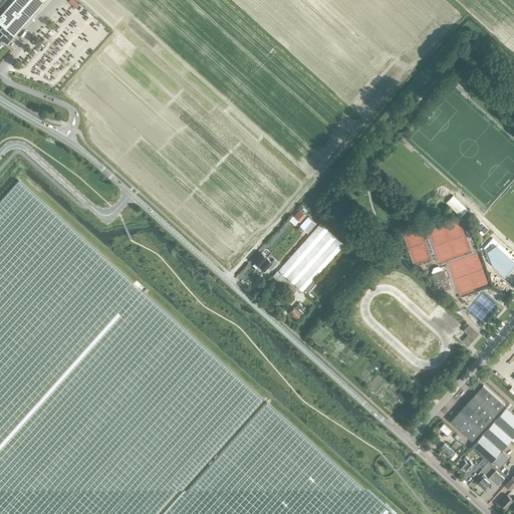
[(37,11),(24,0),(12,0),(8,5),(27,22),(37,11)]
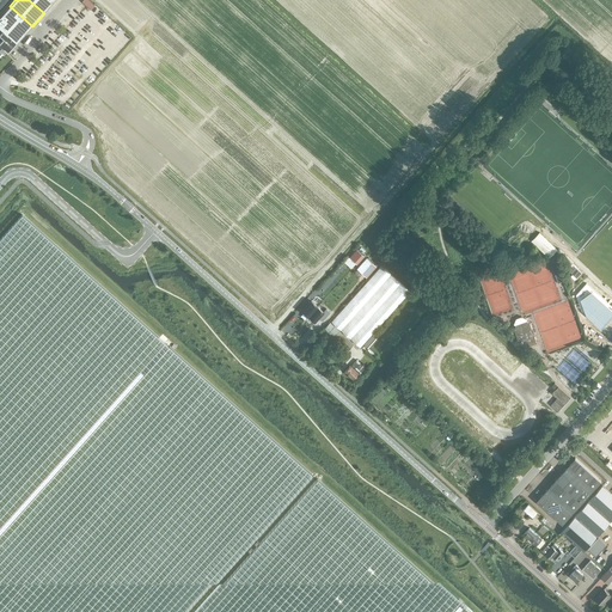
[(55,0),(29,0),(44,13),(55,0)]
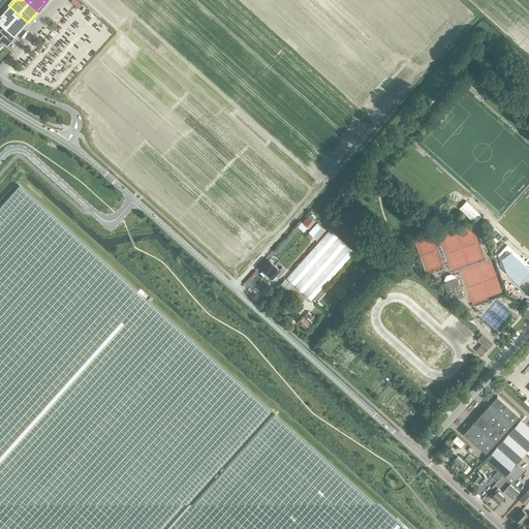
[(0,24),(14,37),(28,23),(8,5),(0,14),(0,24)]
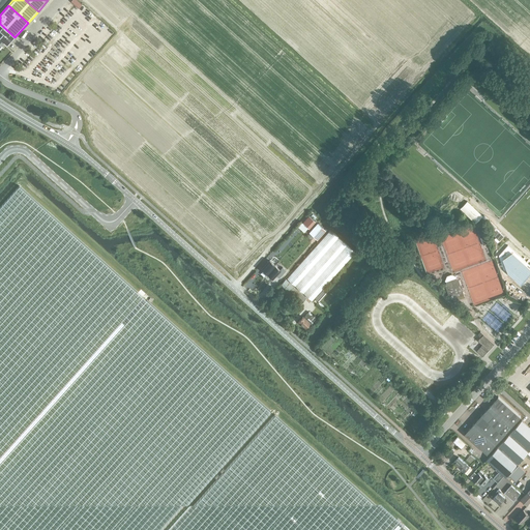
[(7,46),(15,37),(3,27),(0,30),(0,31),(3,34),(0,37),(0,47),(4,42),(7,46)]
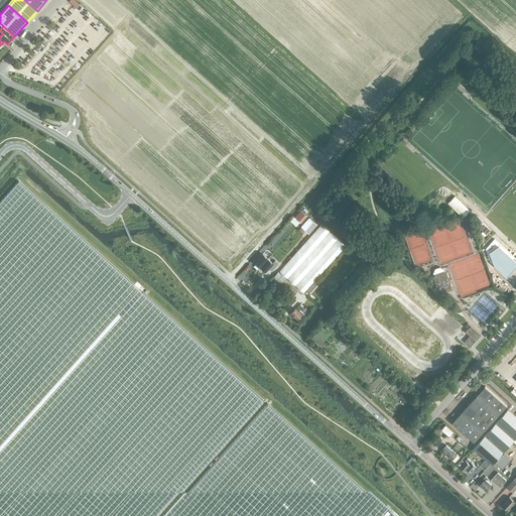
[(0,515),(393,515),(268,404),(166,515),(158,515),(207,463),(263,399),(260,397),(59,217),(19,180),(0,202),(0,515)]
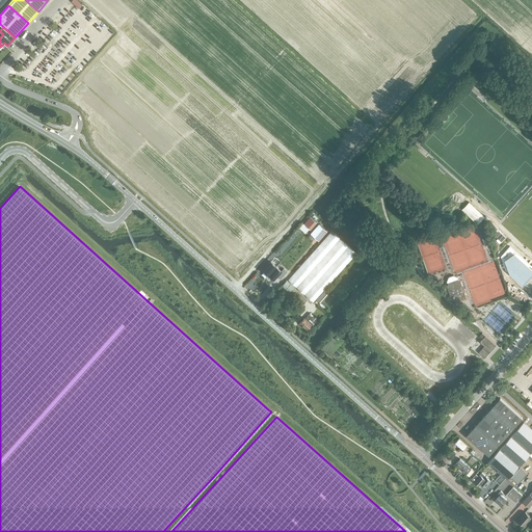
[(484,217),(469,202),(462,209),(478,224),(484,217)]
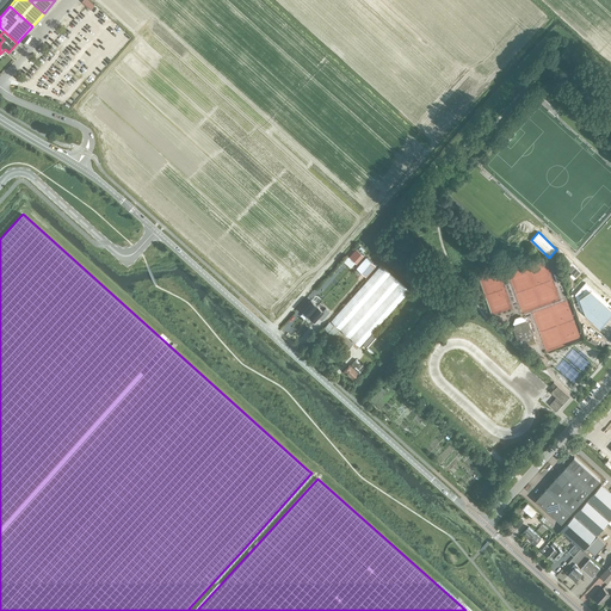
[(357,263),(365,254),(357,247),(349,255),(357,263)]
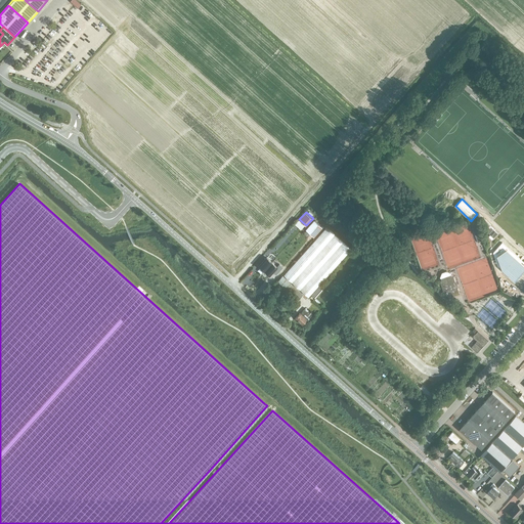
[(314,236),(322,227),(314,220),(306,229),(314,236)]
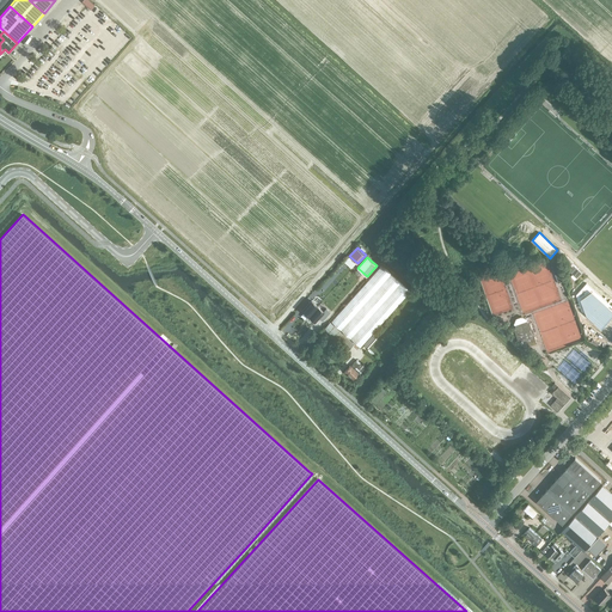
[(381,264),(331,320),(360,347),(410,291),(381,264)]
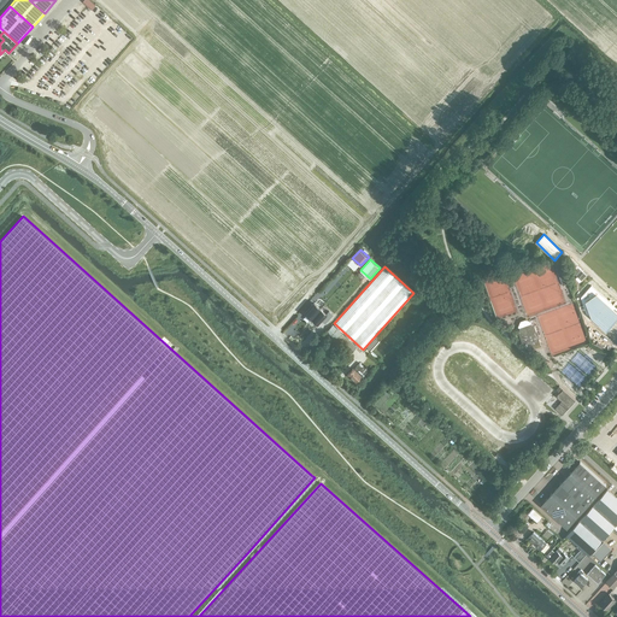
[(616,318),(616,309),(592,287),(581,298),(587,315),(607,331),(616,318)]
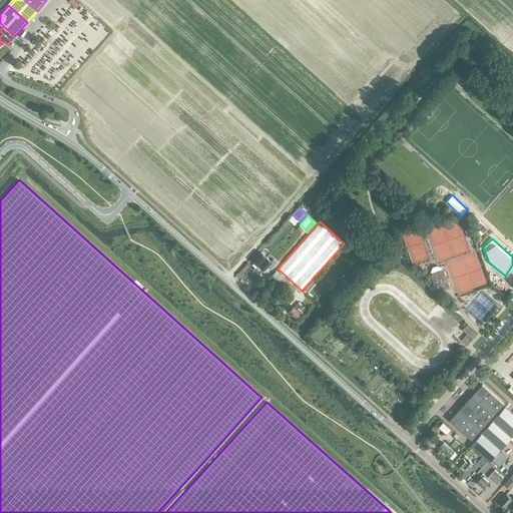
[(259,265),(267,257),(261,251),(253,261),(259,265)]
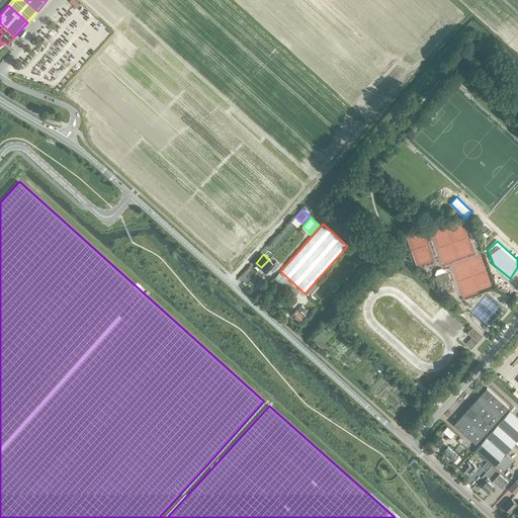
[(269,259),(261,267),(266,272),(269,269),(273,272),(279,264),(276,261),(274,264),(269,259)]
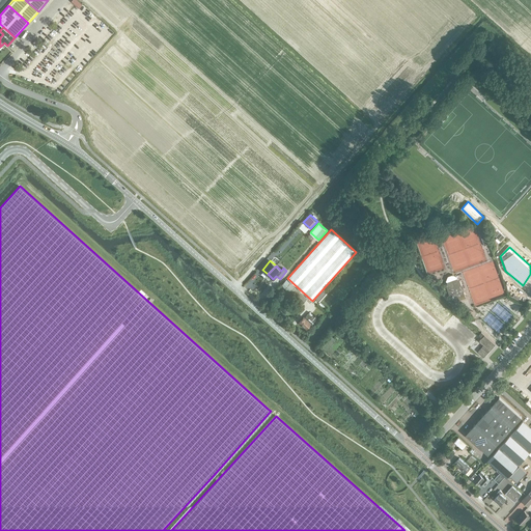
[(446,285),(450,296),(454,295),(456,301),(466,297),(460,280),(456,278),(448,281),(446,285)]
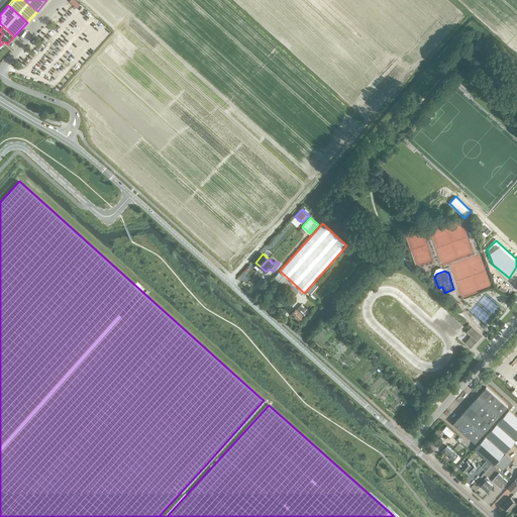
[(287,291),(288,290),(294,296),(299,290),(293,284),(279,272),(273,278),(287,291)]
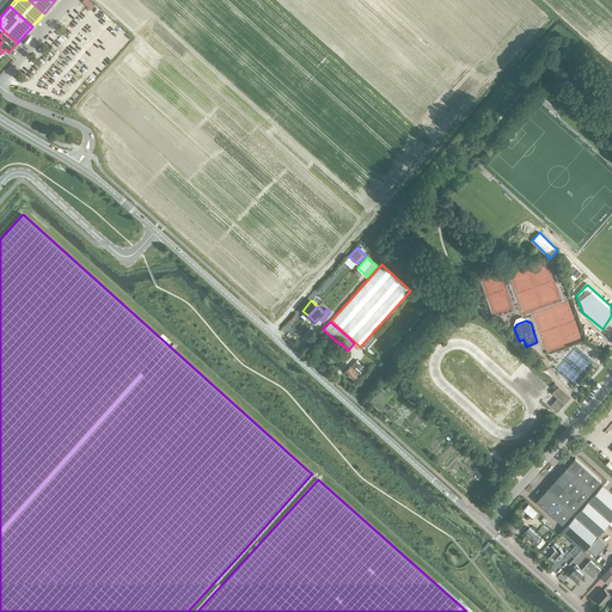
[(357,372),(363,366),(357,360),(352,367),(350,366),(344,372),(353,380),(359,373),(357,372)]
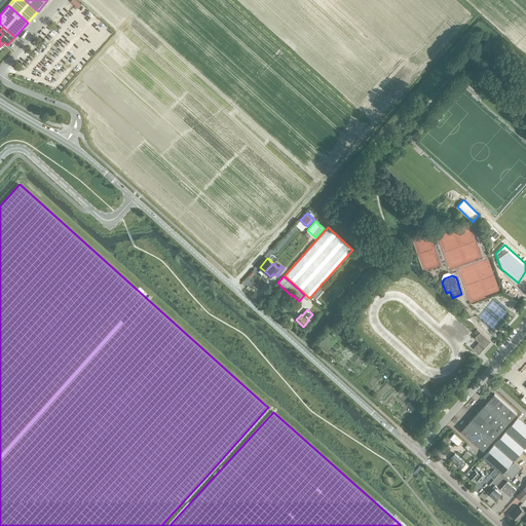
[(480,331),(477,329),(474,332),(478,334),(475,337),(479,341),(474,348),(480,353),(491,341),(480,331)]
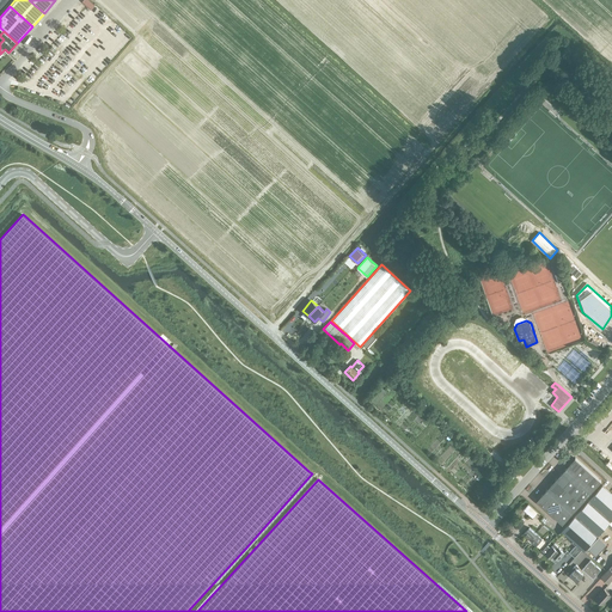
[(575,458),(570,463),(570,464),(561,473),(551,484),(542,495),(537,501),(544,507),(563,524),(601,481),(575,458)]
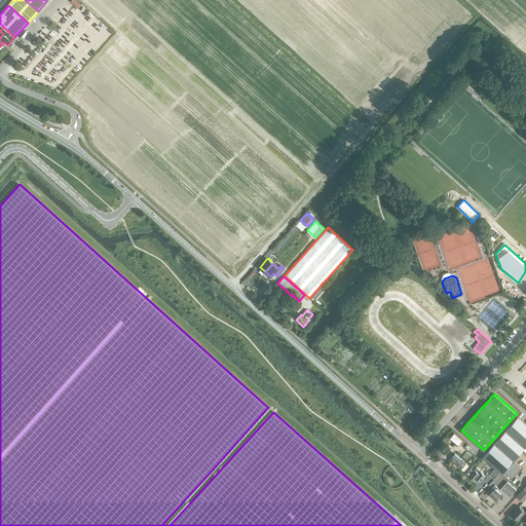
[(525,423),(519,418),(495,444),(515,460),(525,448),(525,423)]
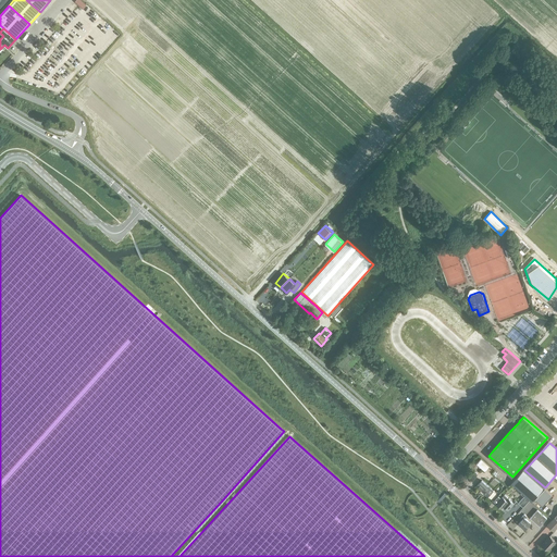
[(490,466),(481,458),(477,463),(485,471),(490,466)]
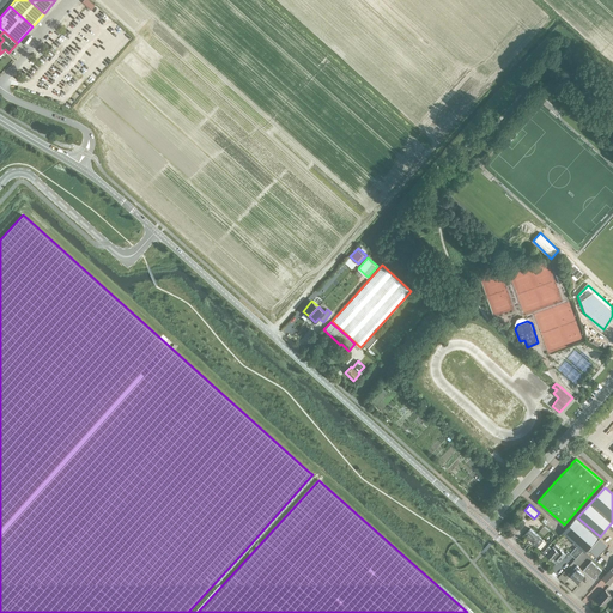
[(600,536),(577,517),(564,532),(586,552),(588,550),(598,557),(608,545),(600,536)]
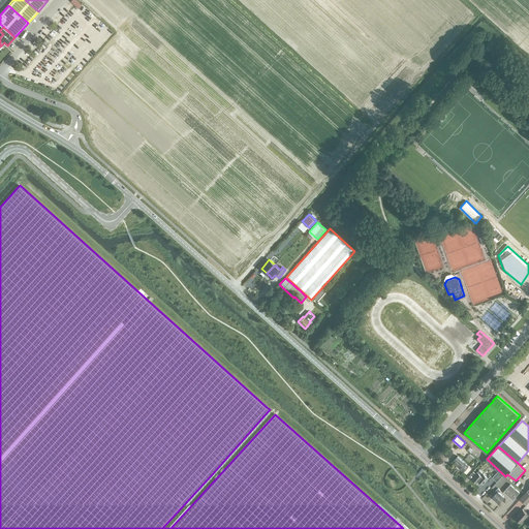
[(471,462),(474,457),(469,453),(466,458),(471,462)]
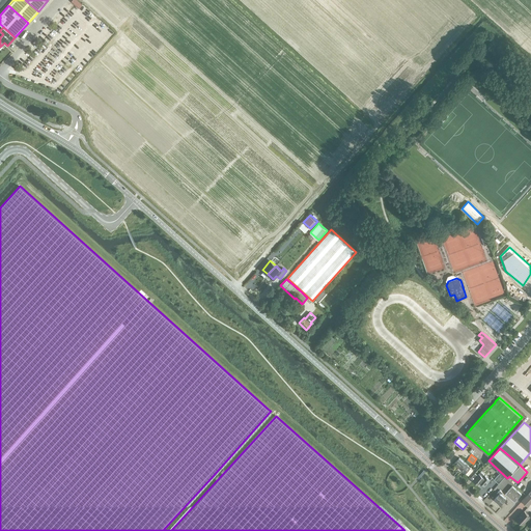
[(454,464),(466,473),(469,476),(473,470),(470,468),(459,457),(454,464)]
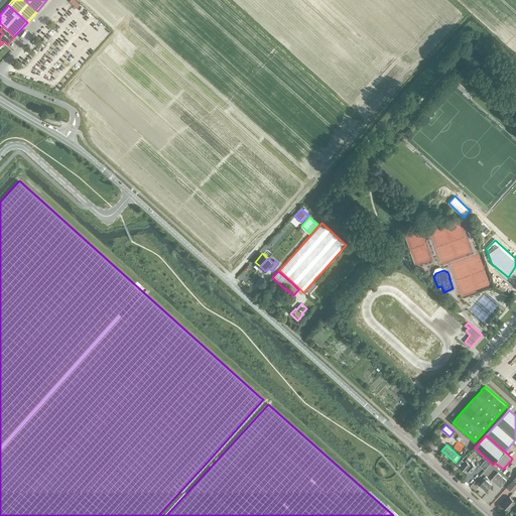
[(458,465),(460,467),(466,472),(468,469),(471,473),(476,467),(468,459),(467,461),(466,460),(465,462),(462,460),(458,465)]
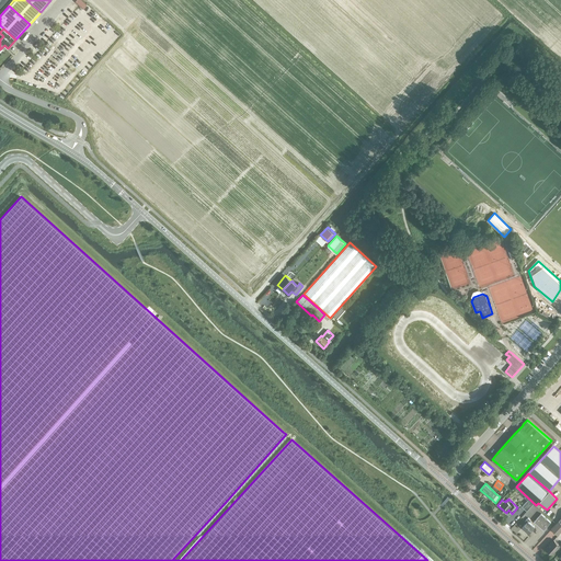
[(523,506),(528,511),(535,504),(529,500),(523,506)]
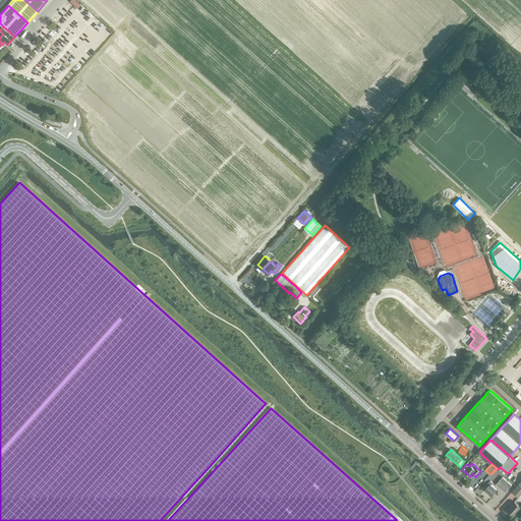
[(505,493),(512,484),(503,476),(496,484),(505,493)]
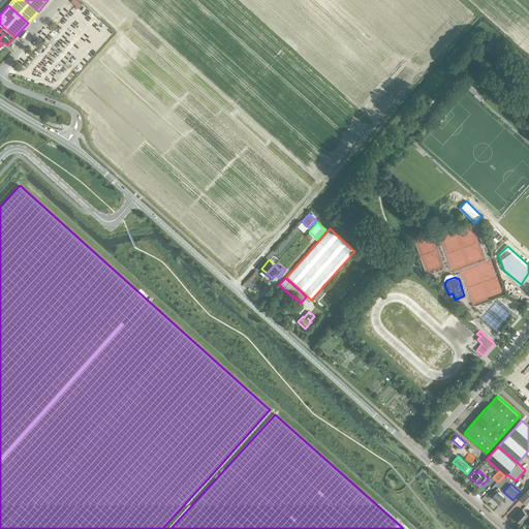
[(499,503),(504,497),(499,492),(501,490),(498,488),(495,492),(497,493),(493,497),(499,503)]
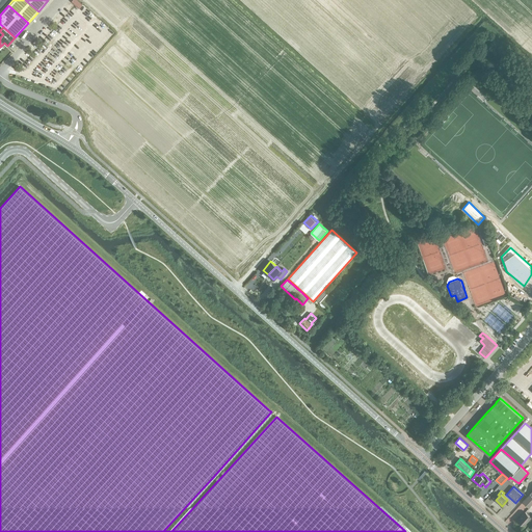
[(531,491),(531,493),(523,502),(529,507),(531,503),(531,491)]
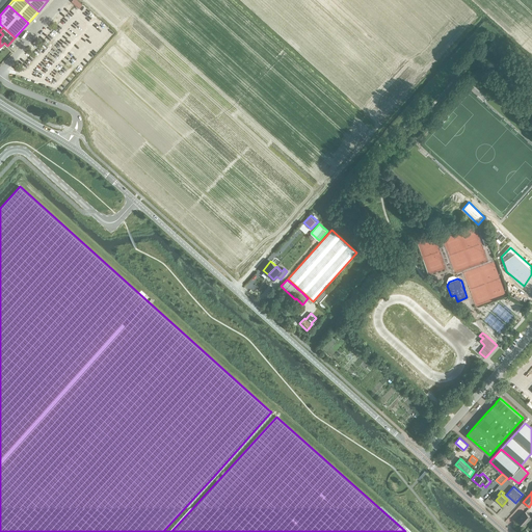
[(525,526),(531,517),(525,512),(519,520),(525,526)]
